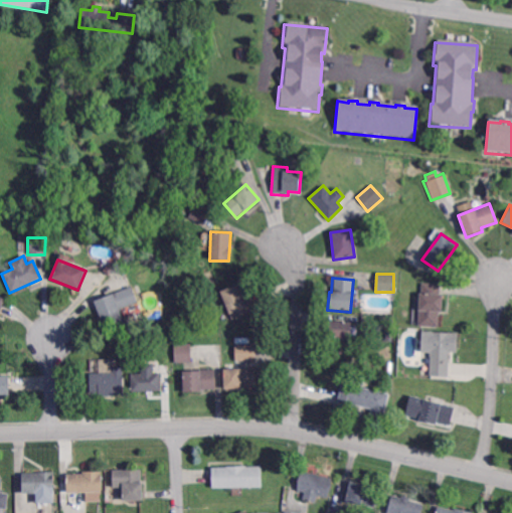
[(442,312),(438,312),(438,328),(417,327),(419,284),(440,285),(439,295),(443,295),(442,312)]
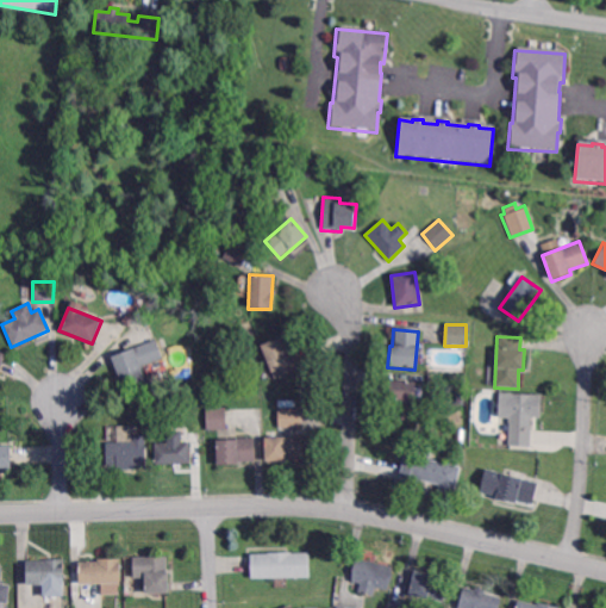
[(288,353),(293,352),(300,368),(274,379),(260,346),(281,337),(288,353)]
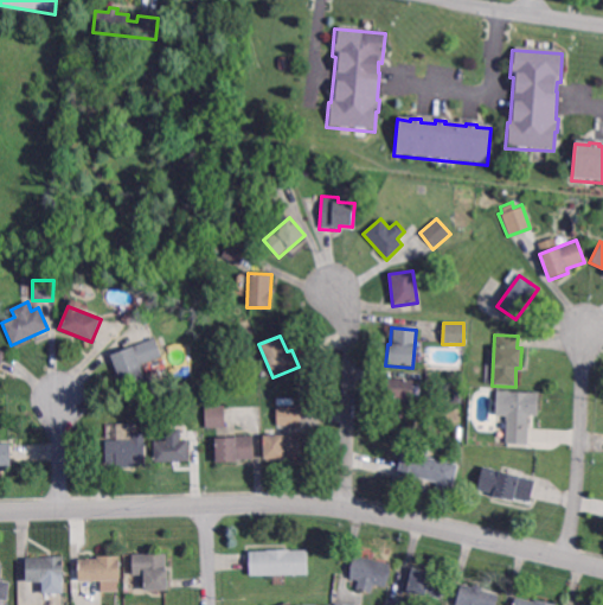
[(123,390),(109,356),(154,338),(161,356),(139,365),(146,381),(123,390)]
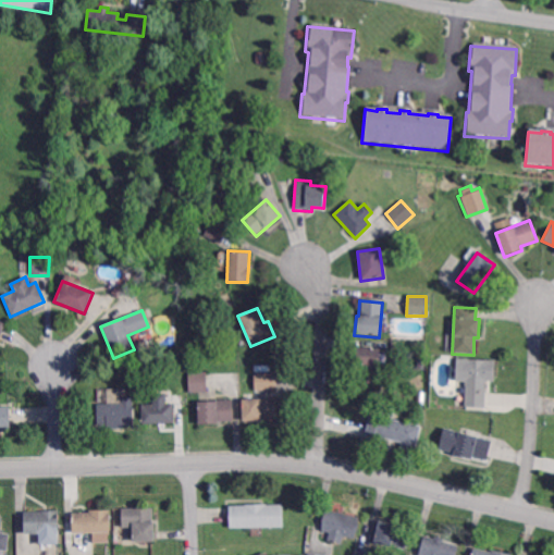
[(379,384),(357,383),(358,366),(354,366),(355,347),(380,348),(379,384)]
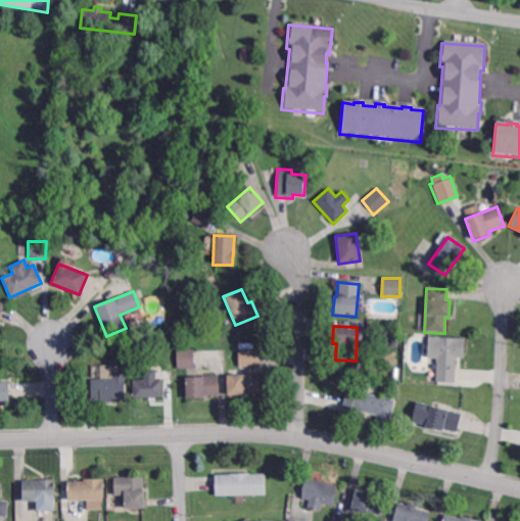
[(464,359),(456,358),(456,383),(435,383),(436,358),(427,358),(427,337),(465,338),(464,359)]
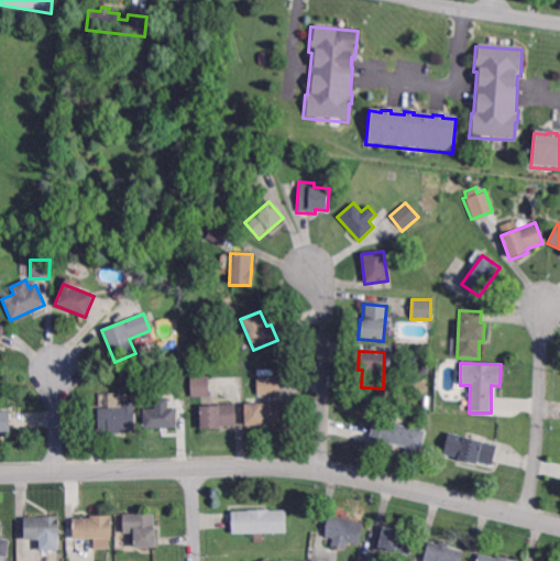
[(190,397),(189,376),(207,376),(208,397),(190,397)]
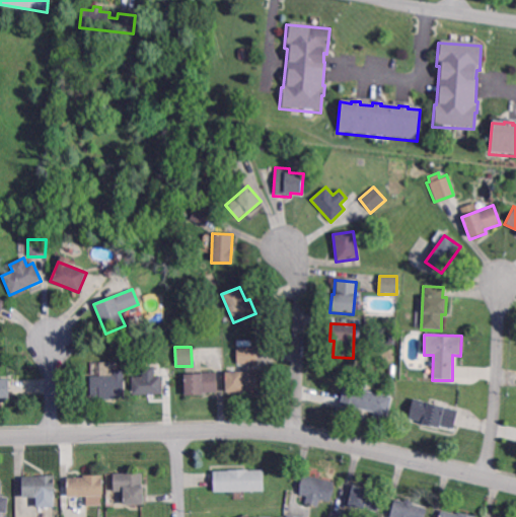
[(256,364),(236,364),(236,349),(256,348),(256,364)]
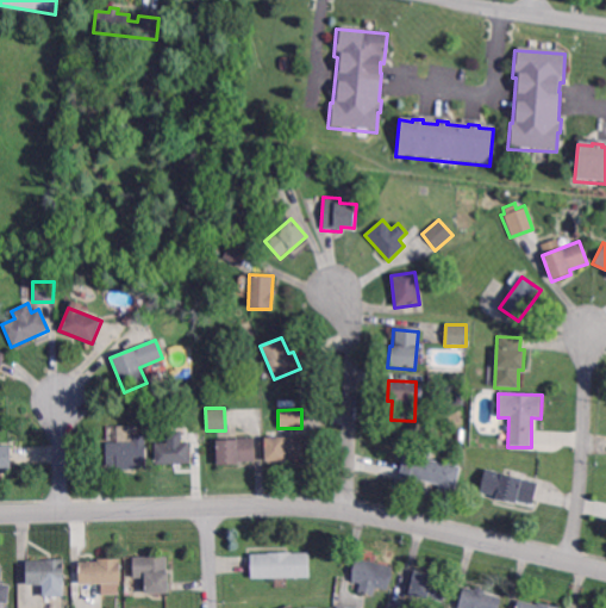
[(135,471),(116,471),(116,466),(105,467),(105,444),(131,442),(131,435),(144,435),(144,465),(135,465),(135,471)]
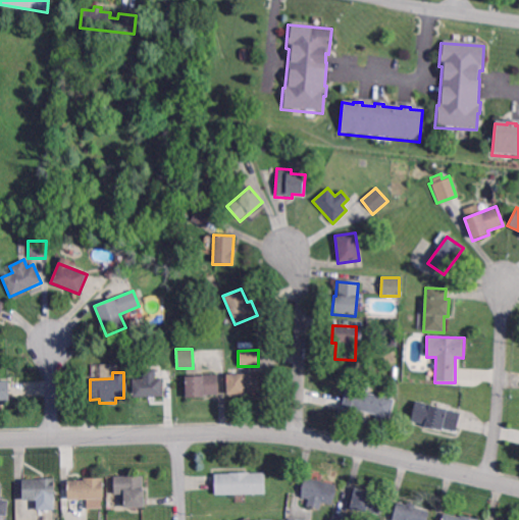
[(227,394),(226,375),(259,373),(260,392),(227,394)]
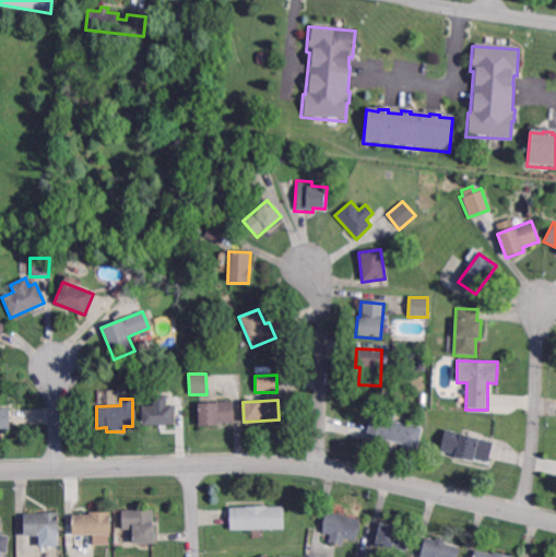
[(199,426),(197,403),(233,401),(234,424),(199,426)]
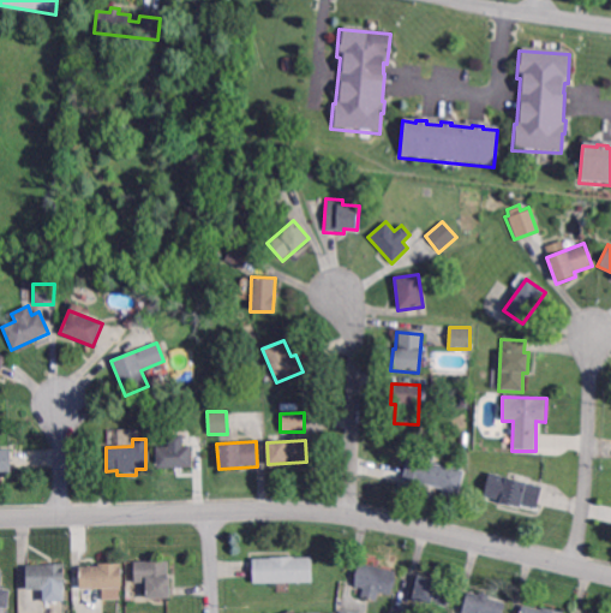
[(155,469),(155,446),(190,446),(190,469),(155,469)]
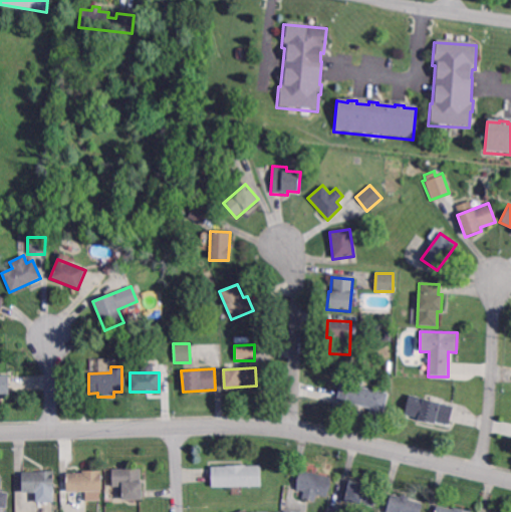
[(9,396),(0,396),(0,375),(9,375),(9,396)]
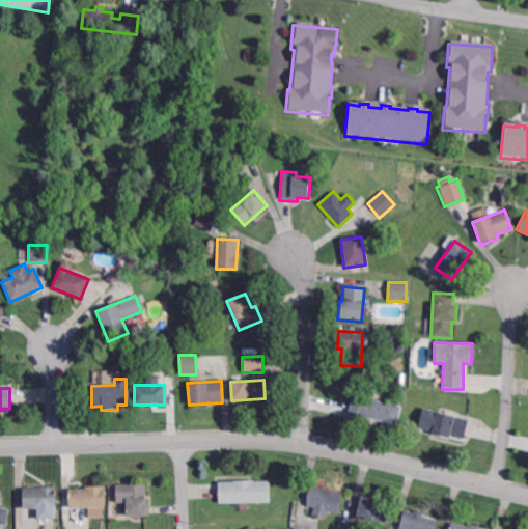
[(372,400),(400,407),(394,432),(381,427),(382,422),(364,418),(363,423),(346,419),(353,395),(360,397),(362,388),(374,391),(372,400)]
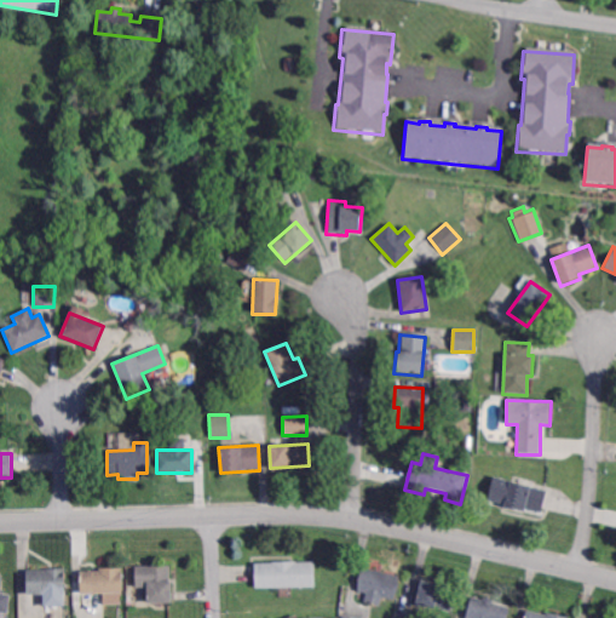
[(540,514),(525,509),(524,513),(502,508),(504,504),(488,499),(494,476),(529,486),(529,488),(545,493),(540,514)]
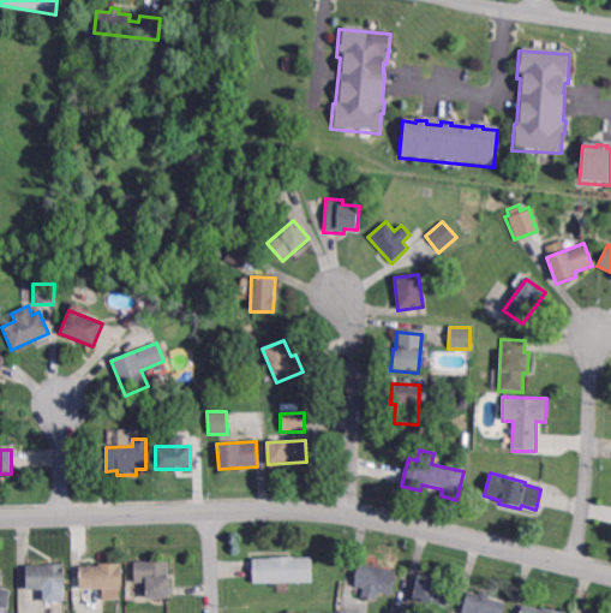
[(252,584),(252,558),(311,557),(312,583),(252,584)]
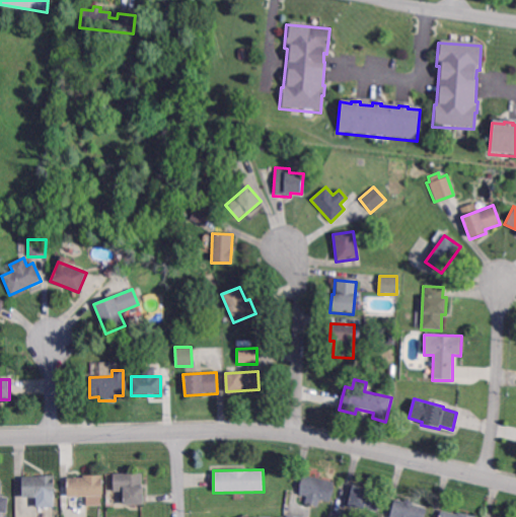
[(66,498),(66,477),(81,477),(81,474),(102,474),(102,497),(66,498)]
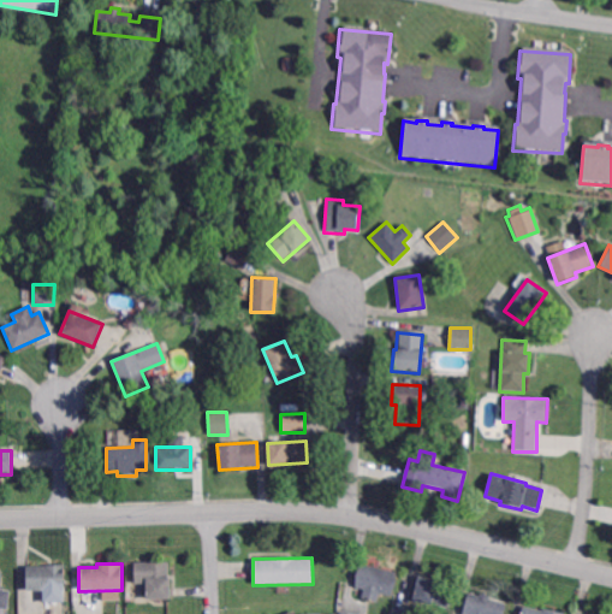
[(390,596),(379,592),(376,603),(358,598),(361,590),(355,588),(361,564),(396,573),(390,596)]
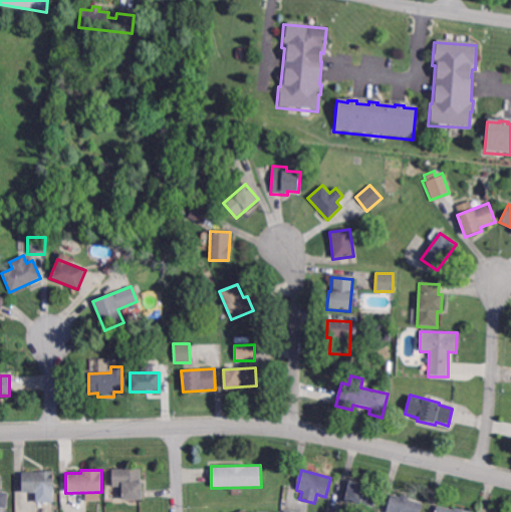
[(121,502),(119,472),(139,471),(141,501),(121,502)]
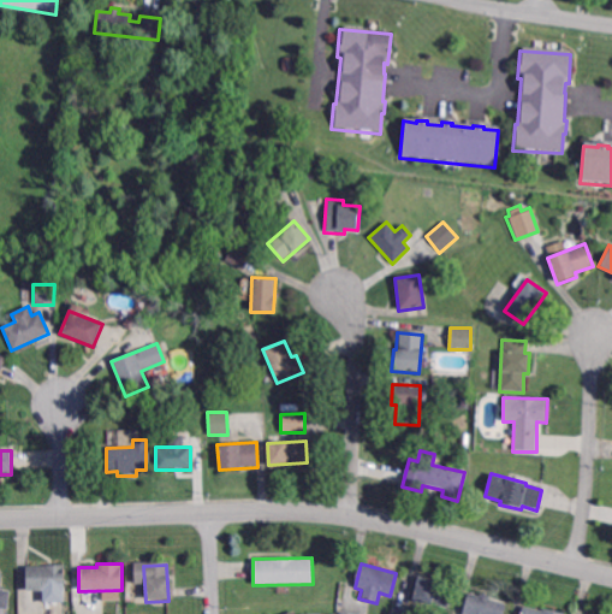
[(25,590),(24,567),(63,566),(64,589),(25,590)]
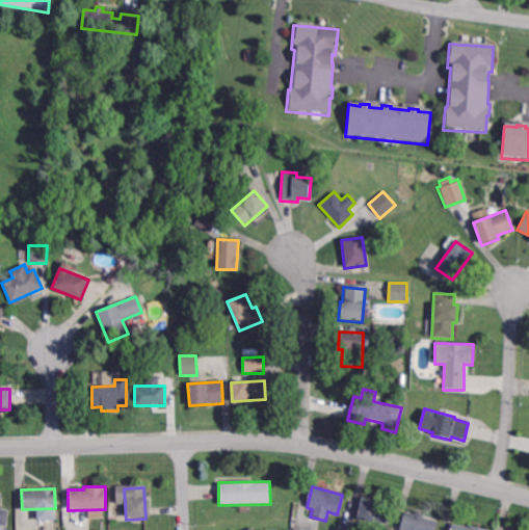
[(386,525),(356,519),(362,497),(378,501),(377,503),(390,506),(386,525)]
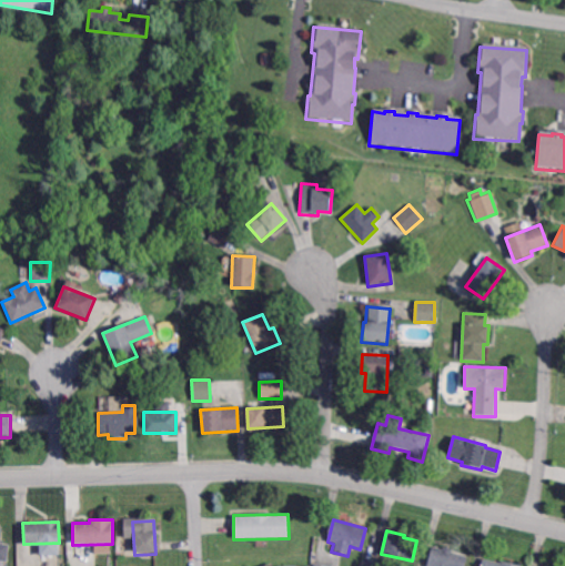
[(451,553),(467,557),(464,565),(427,565),(432,547),(441,551),(442,546),(452,548),(451,553)]
